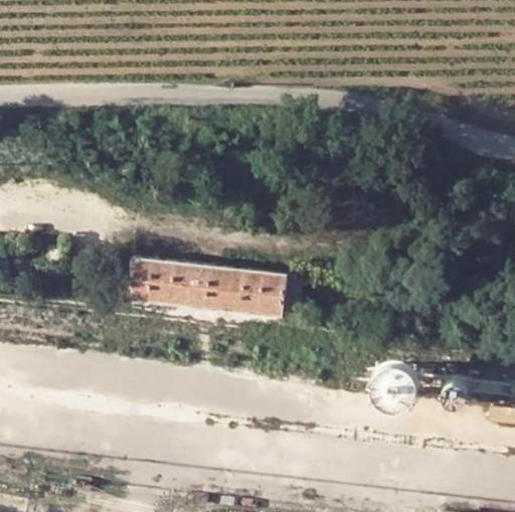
[(121,163),(118,174),(132,177),(134,165),(121,163)]
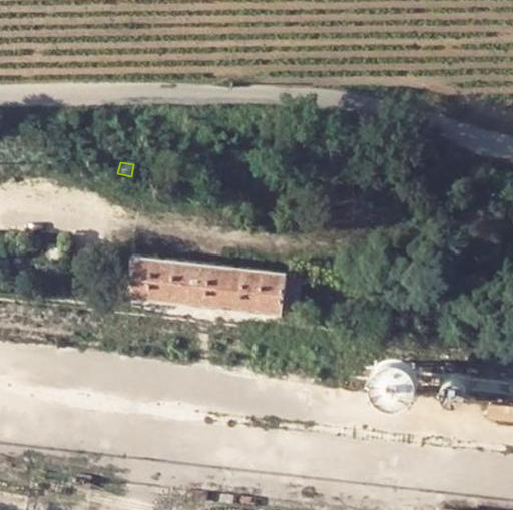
[(135,257),(130,296),(281,313),(286,273),(135,257)]
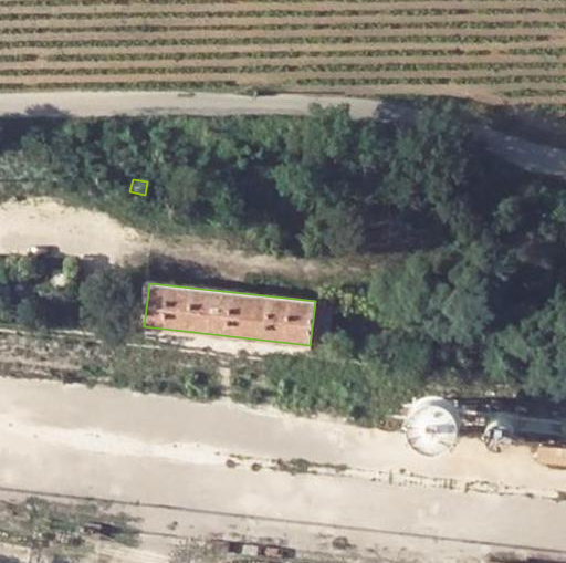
[(310,345),(144,326),(143,341),(308,360),(310,345)]
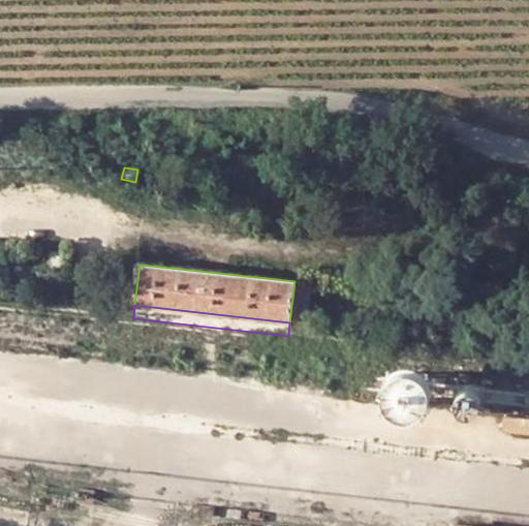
[(423,407),(427,400),(429,393),(429,385),(426,379),(421,373),(414,369),(407,368),(400,369),(392,372),(386,377),(383,384),(382,388),(382,393),(384,401),(389,407),(395,412),(403,414),(410,414),(417,411),(423,407)]
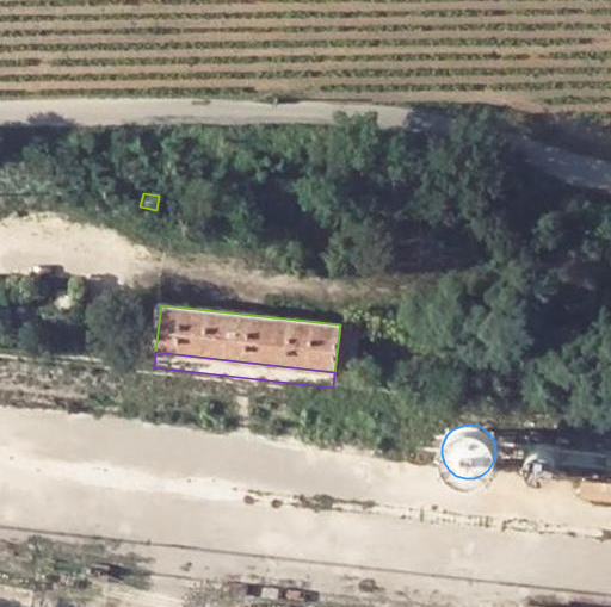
[(556,457),(555,452),(553,448),(548,445),(544,444),(539,444),(535,445),(530,447),(526,452),(525,457),(525,462),(528,468),(531,471),(536,474),(541,475),(547,474),(550,471),(554,466),(556,462),(556,460),(556,457)]
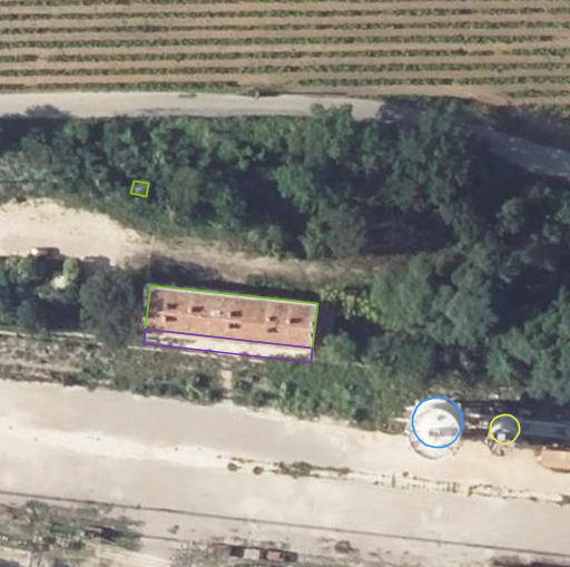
[(569,453),(546,452),(544,466),(569,467),(569,453)]
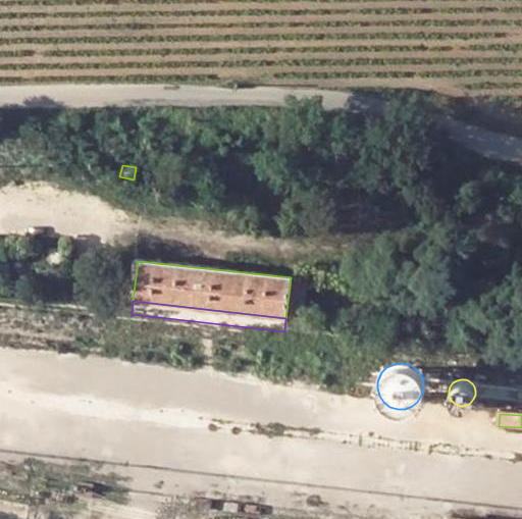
All buildings are outlined.
